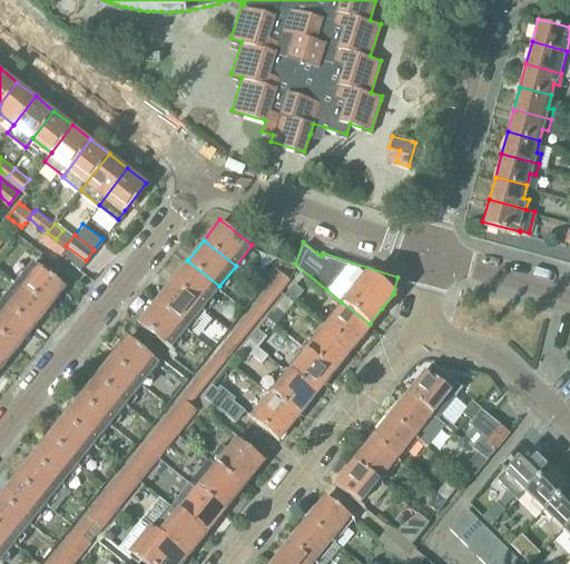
[(32,258),(16,278),(49,304),(64,285),(32,258)]
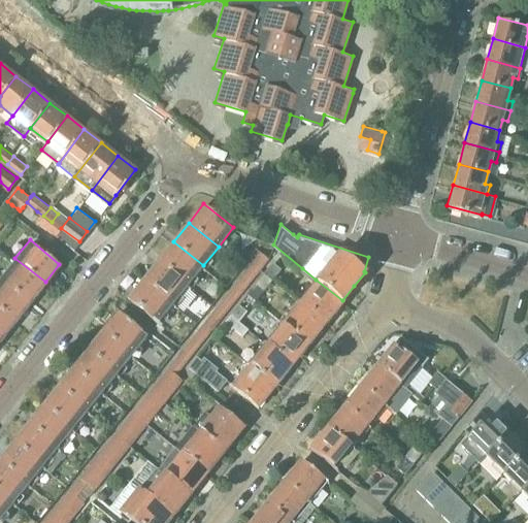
[(173,241),(159,260),(188,284),(203,265),(173,241)]
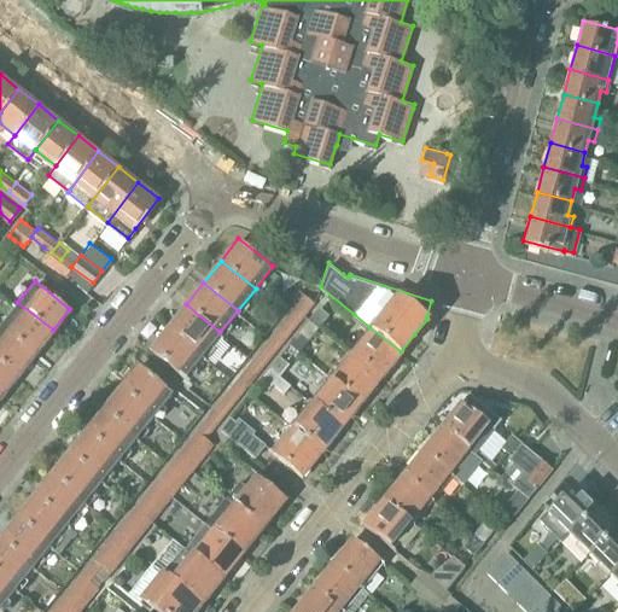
[(304,292),(295,304),(303,310),(313,299),(304,292)]
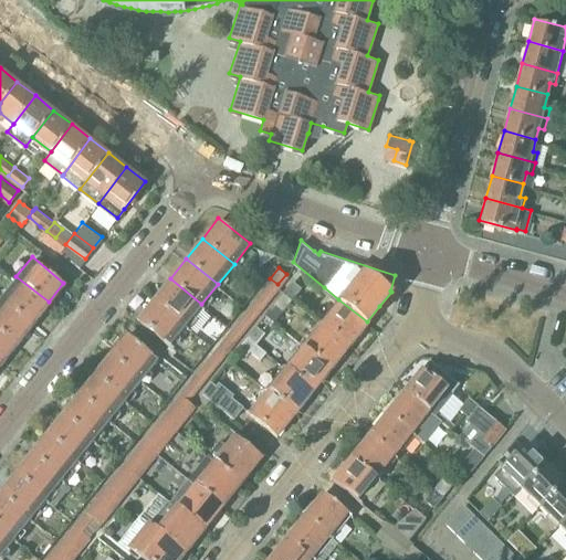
[(16,276),(0,295),(0,296),(32,321),(49,302),(16,276)]
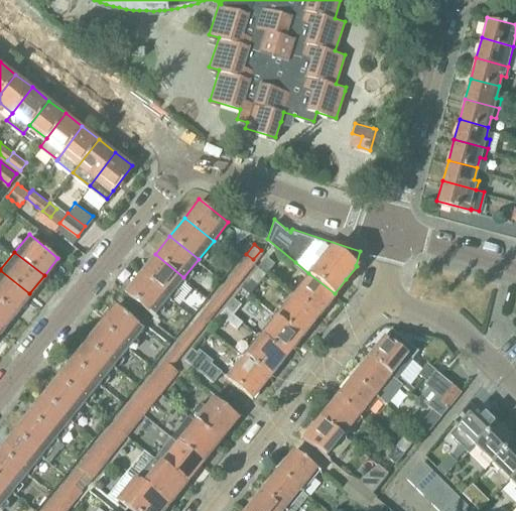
[(155,254),(140,272),(169,295),(183,277),(155,254)]
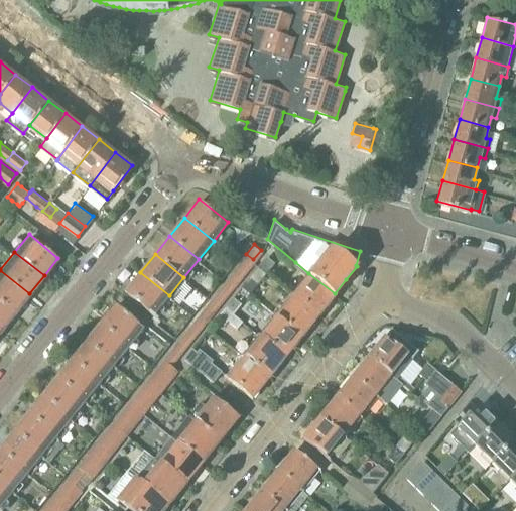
[(246,254),(238,264),(245,269),(253,259),(246,254)]
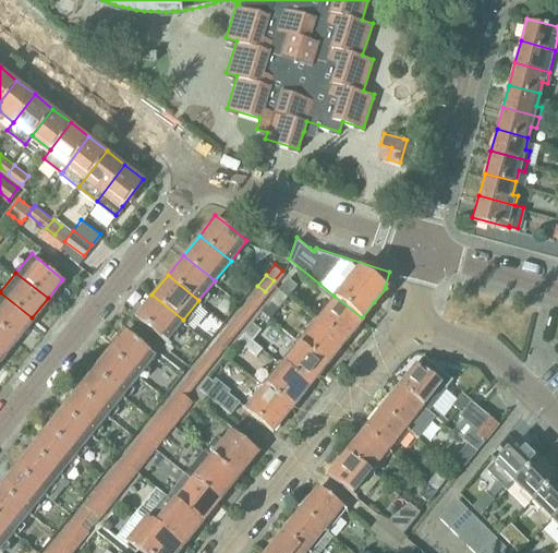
[(287,276),(278,287),(288,295),(296,284),(287,276)]
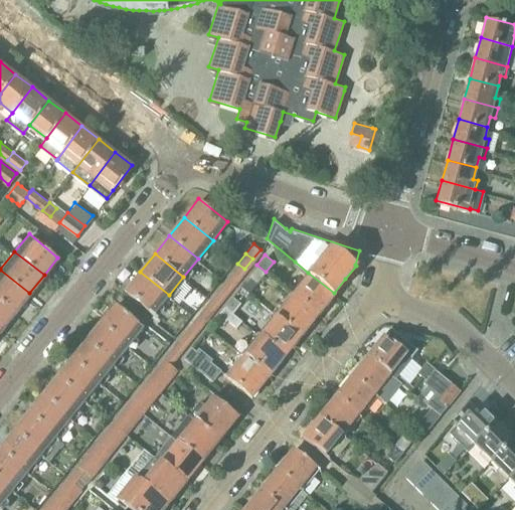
[(236,264),(229,273),(236,279),(244,269),(237,264),(236,264)]
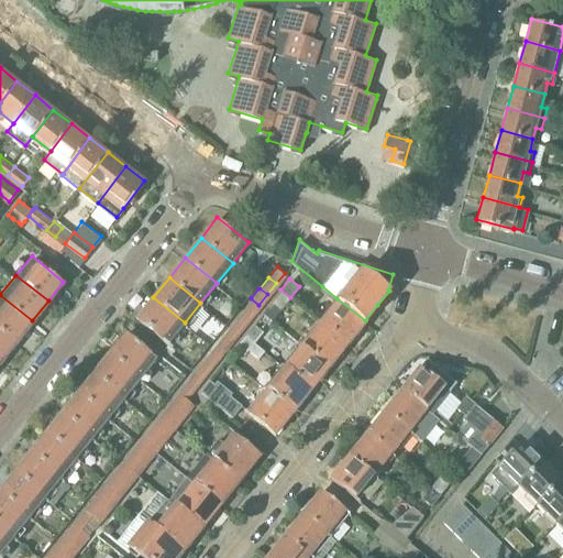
[(280,290),(271,302),(280,309),(290,297),(280,290)]
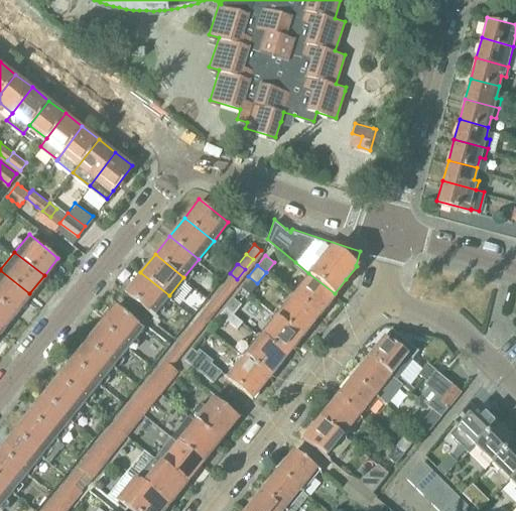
[(0,270),(0,299),(15,311),(29,293),(0,270)]
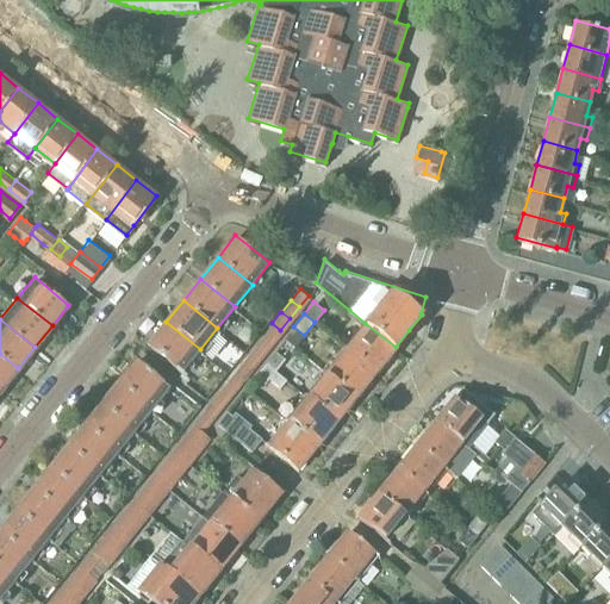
[(166,322),(148,344),(182,372),(200,349),(166,322)]
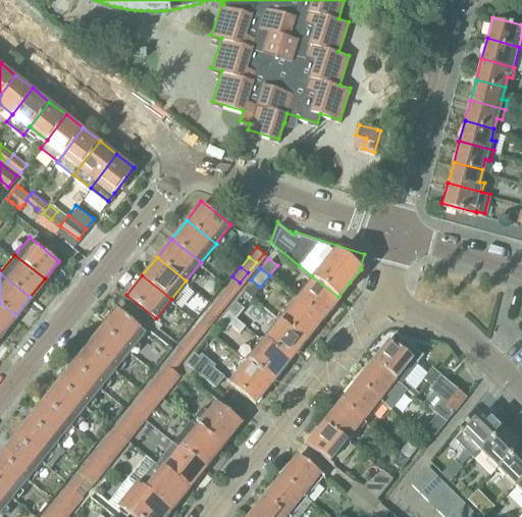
[(232,276),(224,287),(231,293),(240,282),(232,276)]
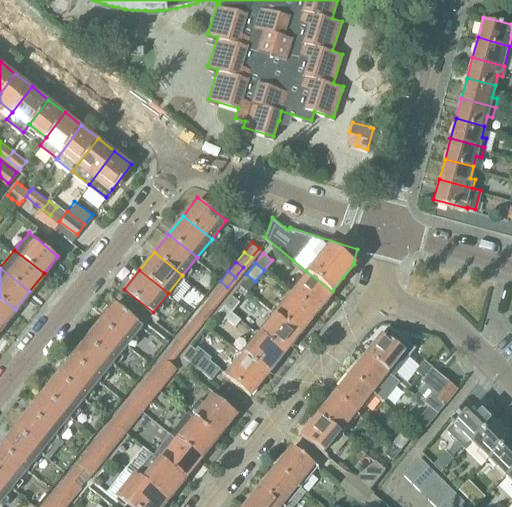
[(306,271),(291,290),(293,291),(316,310),(332,291),(306,271)]
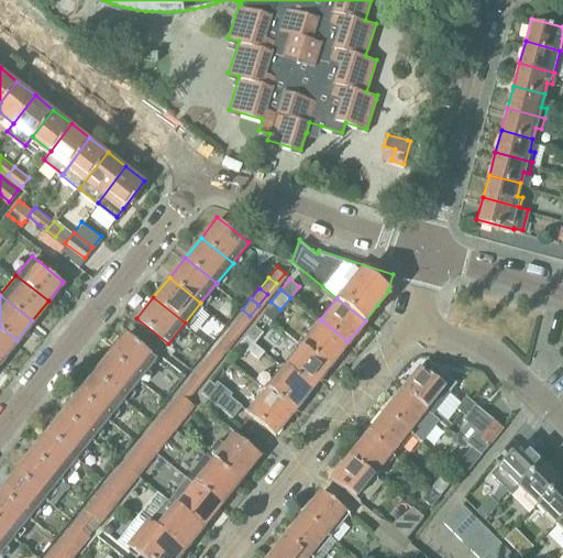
[(242,309),(233,320),(241,326),(250,316),(242,309)]
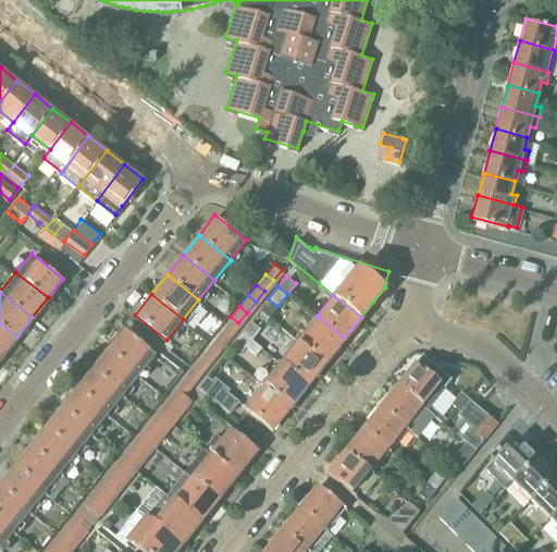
[(231,317),(222,328),(231,333),(238,322),(231,317)]
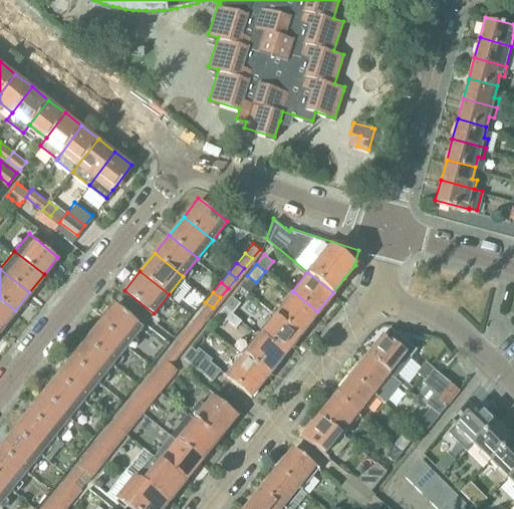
[(294,292),(278,312),(301,331),(317,311),(294,292)]
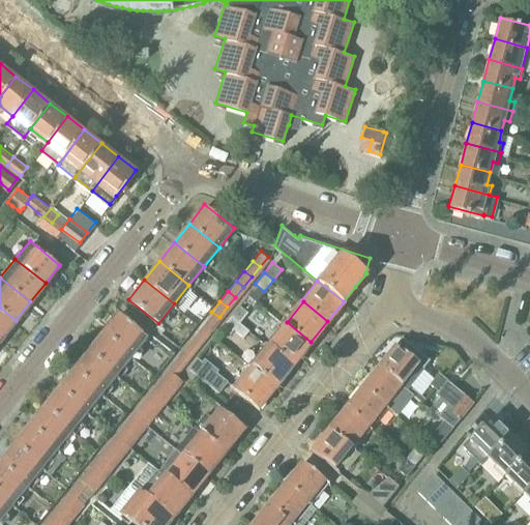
[(238,303),(231,314),(240,321),(248,312),(238,303)]
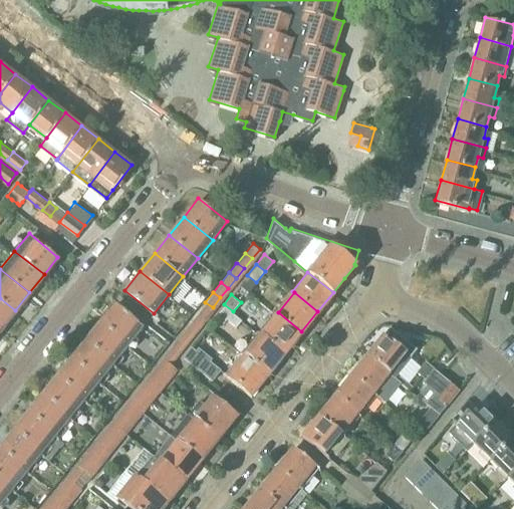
[(0,298),(0,328),(15,310),(0,298)]
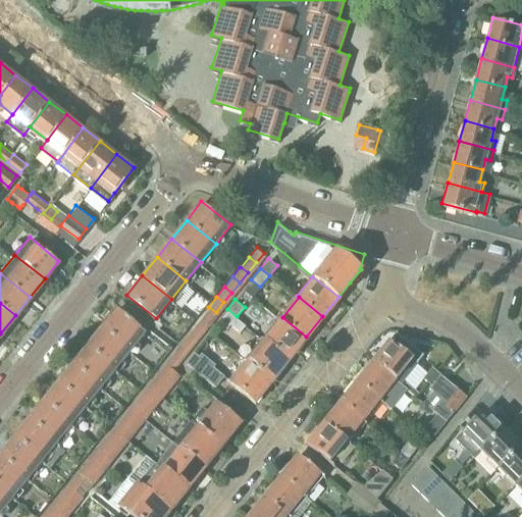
[(208,307),(201,316),(208,322),(216,312),(208,307)]
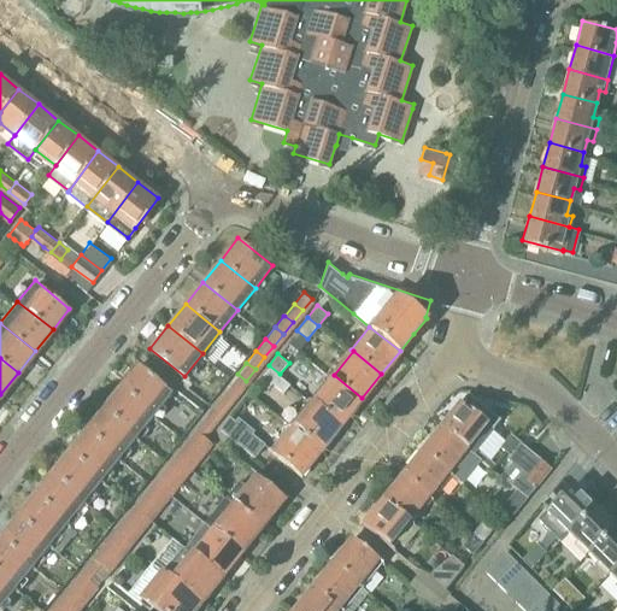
[(137,365),(119,386),(154,415),(164,401),(171,393),(137,365)]
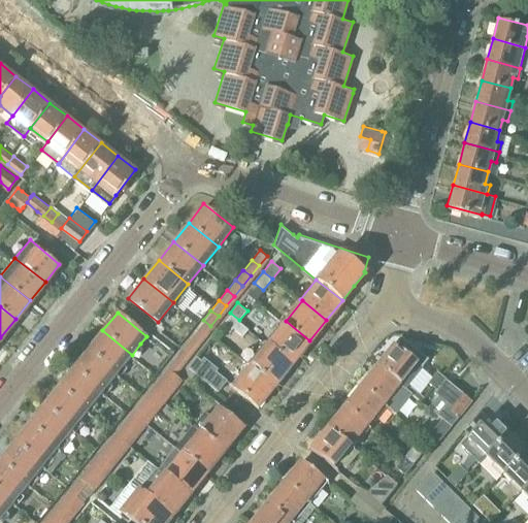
[(230,313),(220,325),(229,332),(232,328),(241,336),(249,327),(239,320),(230,313)]
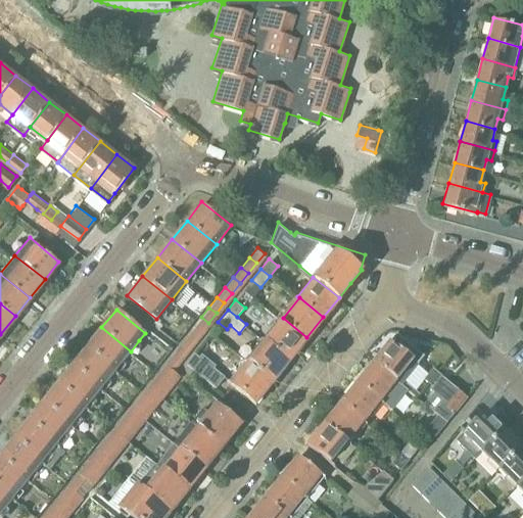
[(201,317),(193,327),(200,333),(208,323),(201,317)]
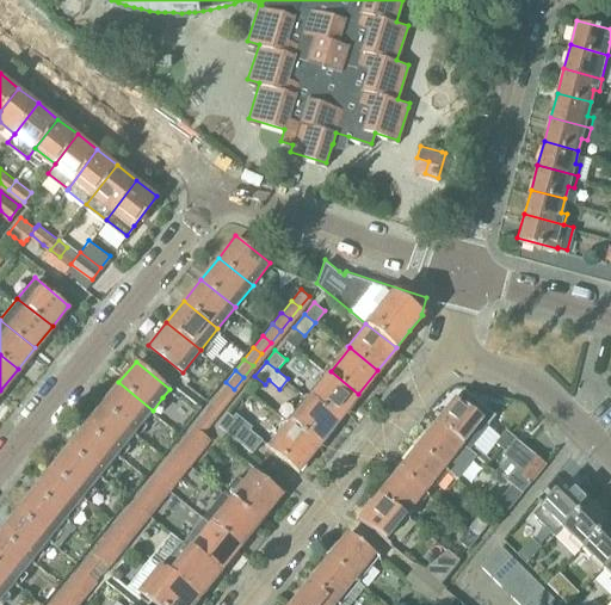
[(331,371),(312,395),(339,418),(358,394),(331,371)]
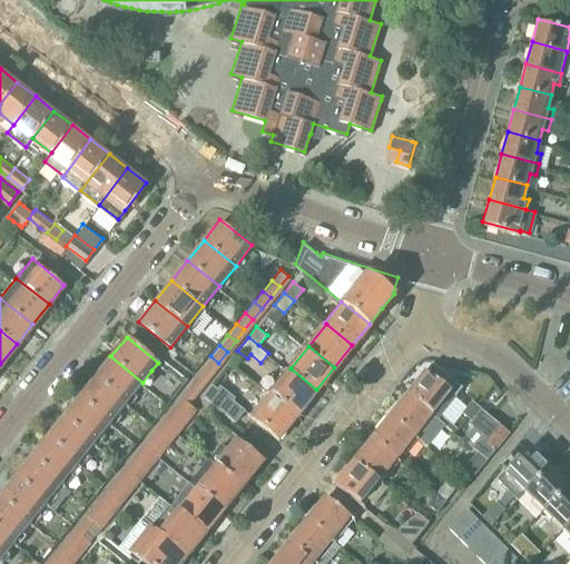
[(110,356),(95,376),(127,403),(135,392),(143,383),(110,356)]
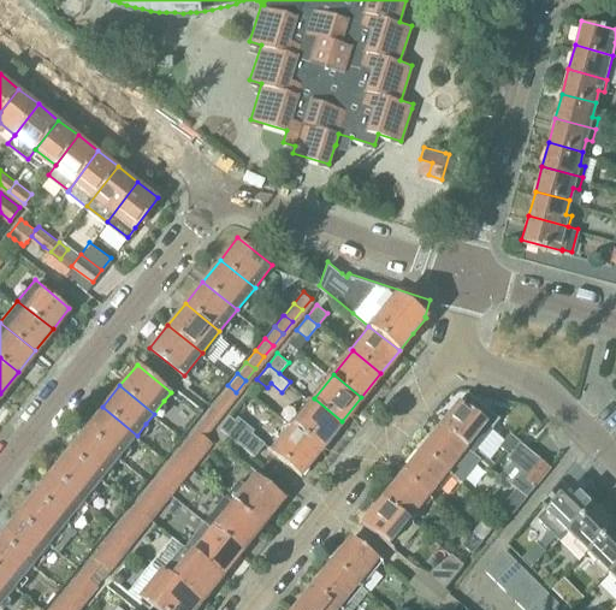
[(227,385),(218,397),(226,404),(236,392),(227,385)]
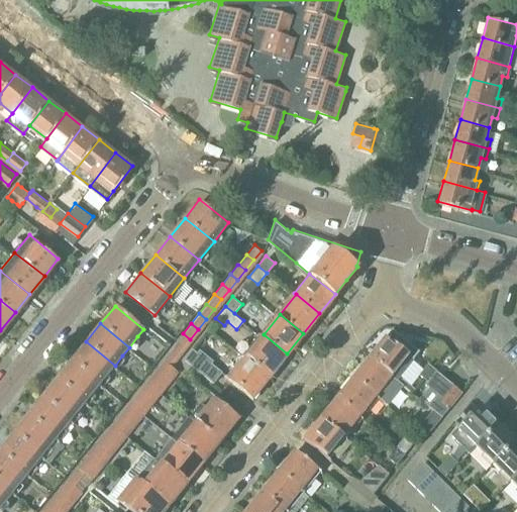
[(369,355),(391,375),(397,379),(413,359),(411,357),(418,348),(405,337),(392,327),(369,355)]
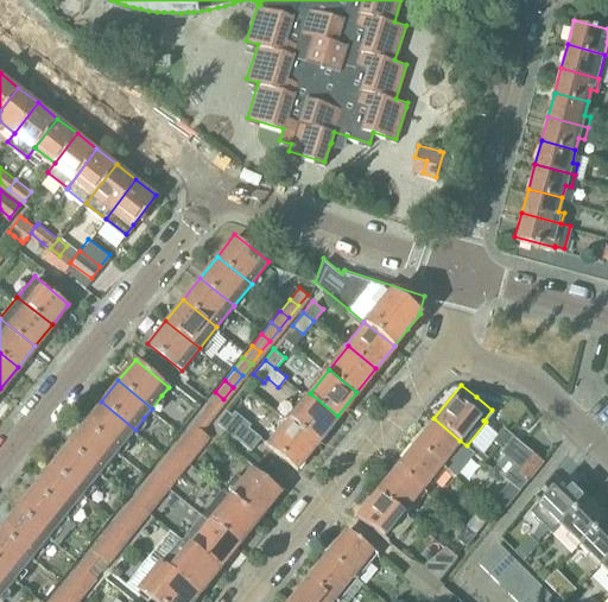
[(215,392),(206,404),(214,410),(223,399),(215,392)]
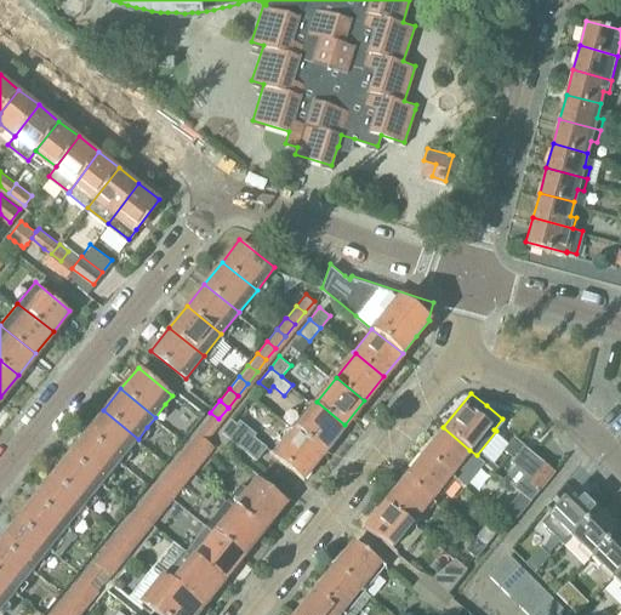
[(317,402),(296,426),(325,449),(345,425),(317,402)]
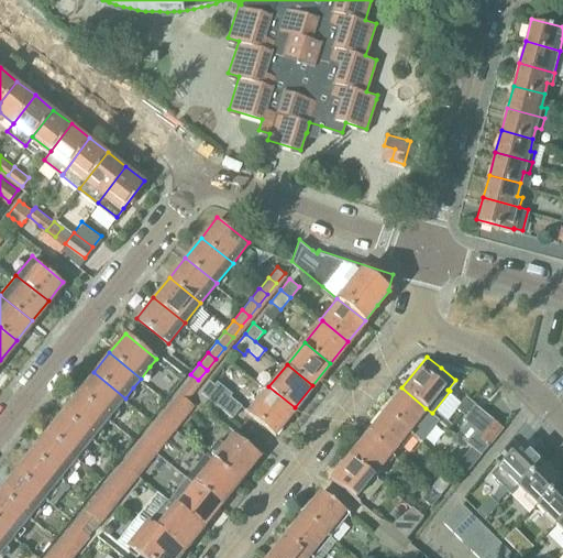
[(94,372),(77,392),(109,418),(119,405),(125,398),(94,372)]
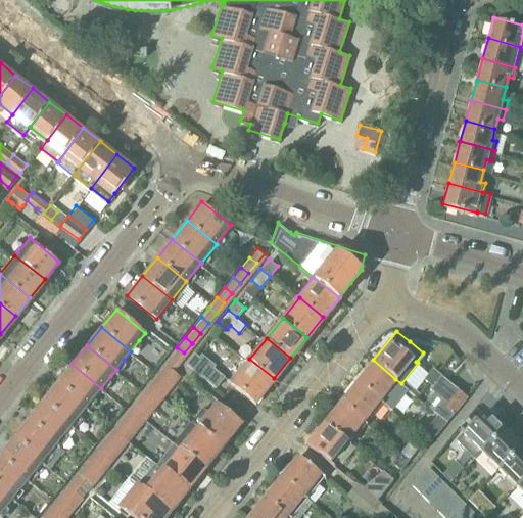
[(177,347),(169,357),(176,363),(184,352),(177,347)]
